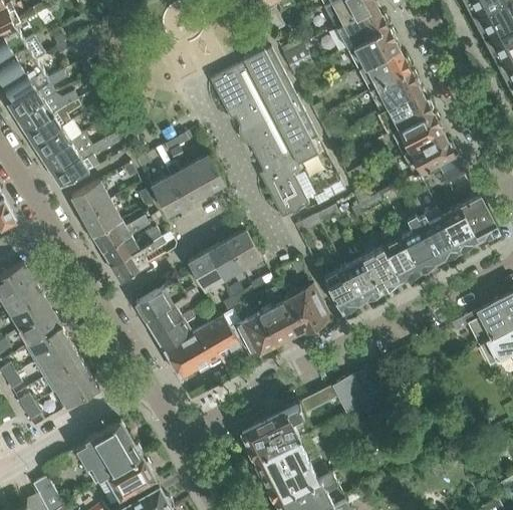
[(43,4),(34,9),(37,15),(53,8),(49,0),(43,0),(42,1),(43,4)]
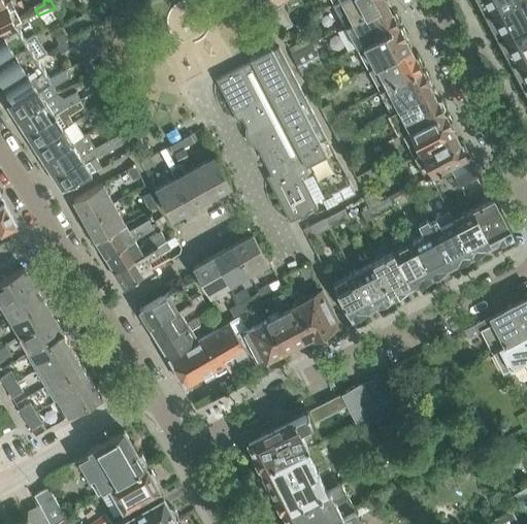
[(288,3),(286,0),(262,0),(269,12),(288,3)]
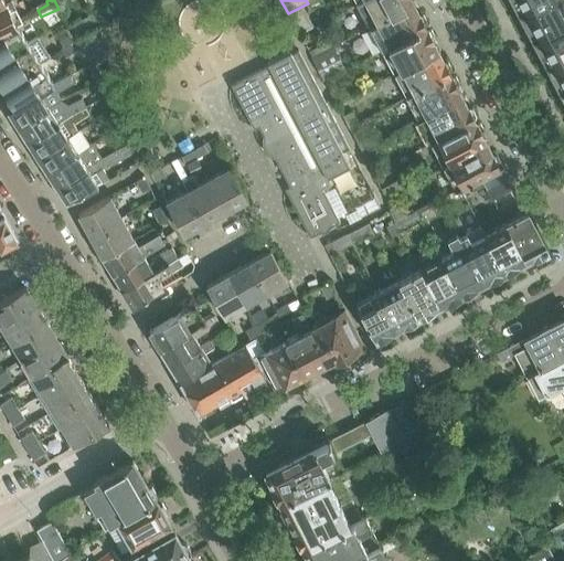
[(321,0),(315,0),(308,3),(311,9),(323,3),(321,0)]
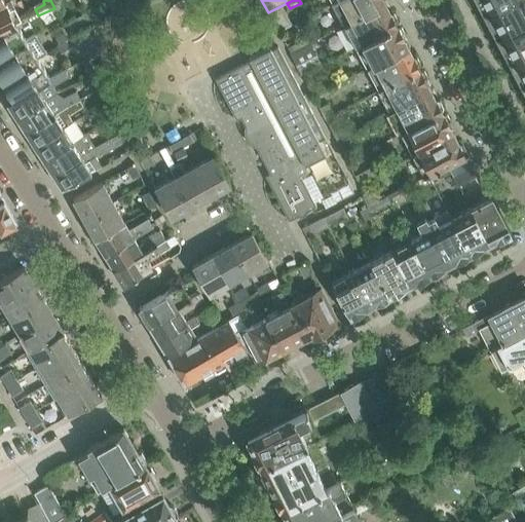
[(346,0),(333,7),(344,29),(386,7),(382,0),(346,0)]
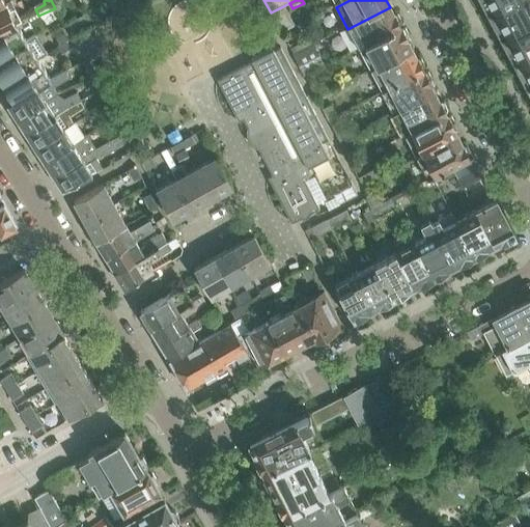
[(489,14),(486,15),(487,17),(518,0),(478,0),(483,9),(486,7),(489,14)]
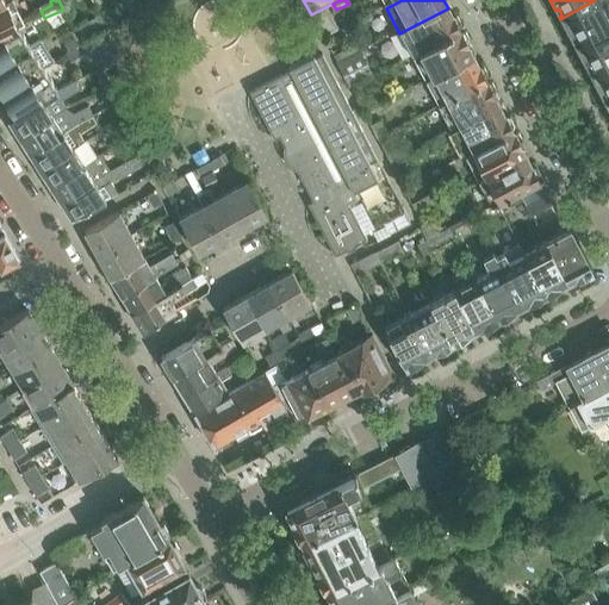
[(608,0),(595,0),(560,19),(570,38),(573,37),(578,45),(608,29),(608,0)]
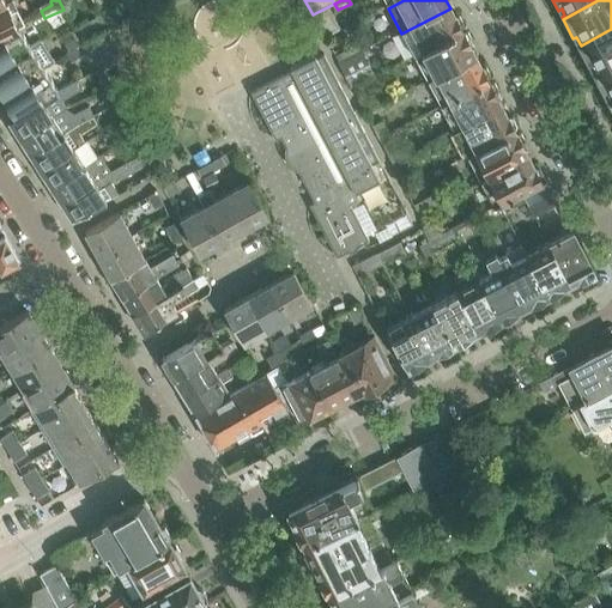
[(0,41),(19,31),(25,29),(12,1),(0,7),(0,41)]
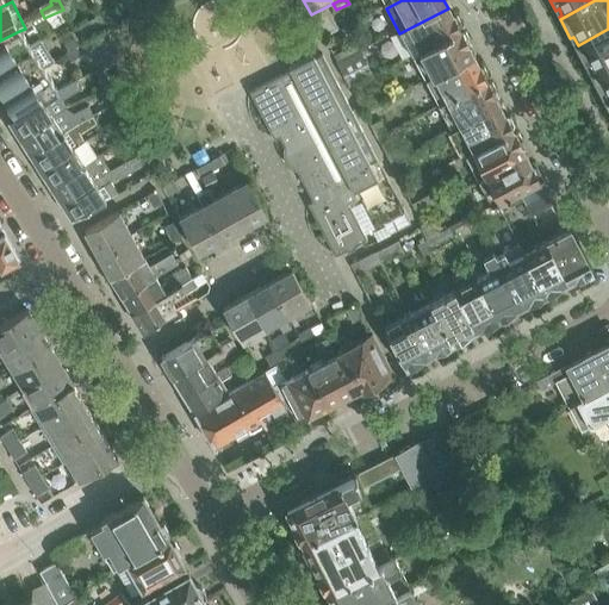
[(135,2),(126,6),(132,18),(143,12),(140,5),(135,2)]
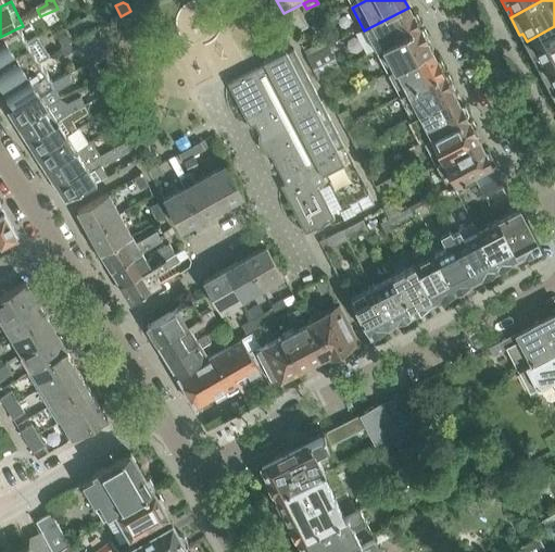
[(297,8),(284,14),(295,37),(308,30),(297,8)]
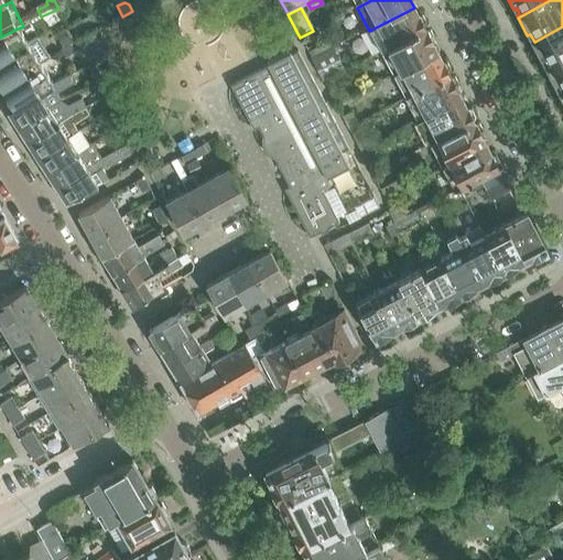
[(426,31),(425,28),(426,24),(423,19),(421,18),(420,19),(414,8),(369,31),(381,54),(426,31)]
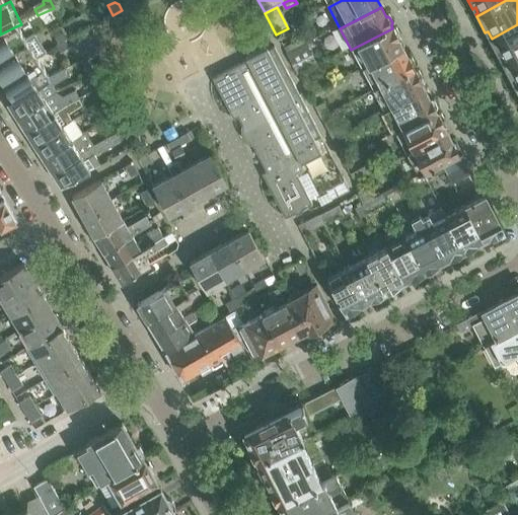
[(496,47),(493,49),(502,65),(517,56),(517,24),(492,39),(496,47)]
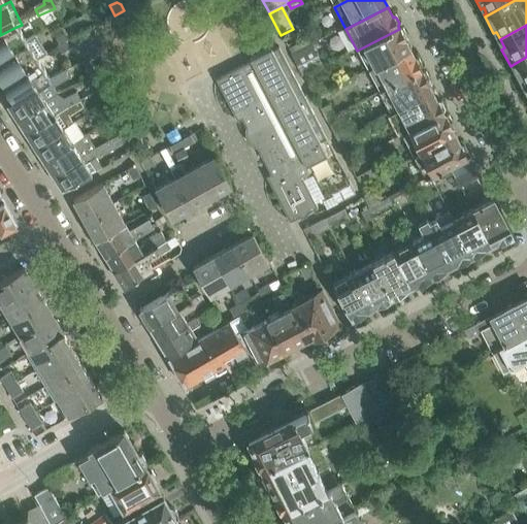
[(0,60),(27,43),(17,27),(0,35),(0,60)]
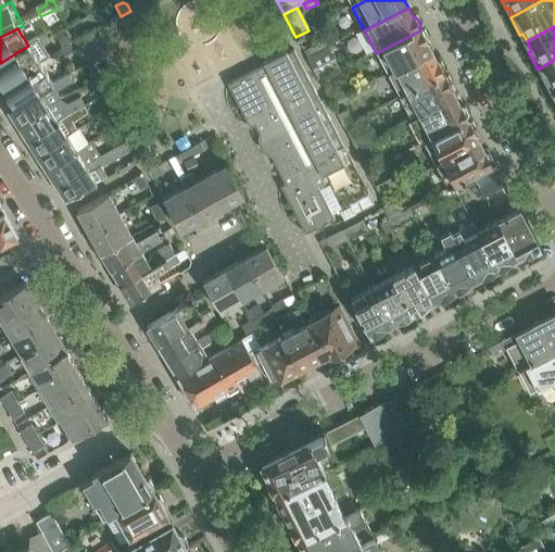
[(420,30),(376,53),(388,76),(432,53),(427,42),(427,41),(428,39),(425,34),(423,33),(421,33),(420,30)]
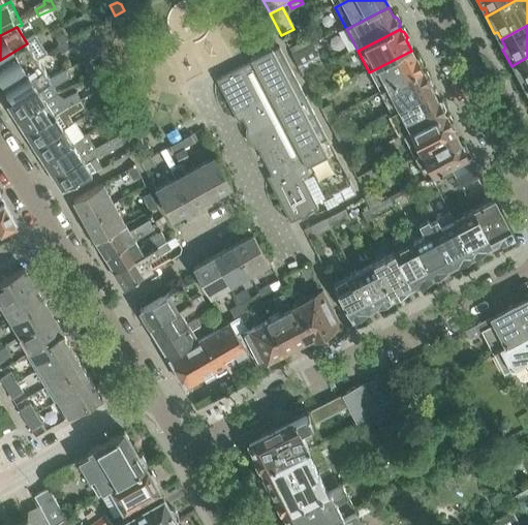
[(61,31),(54,36),(61,49),(67,44),(69,43),(61,31)]
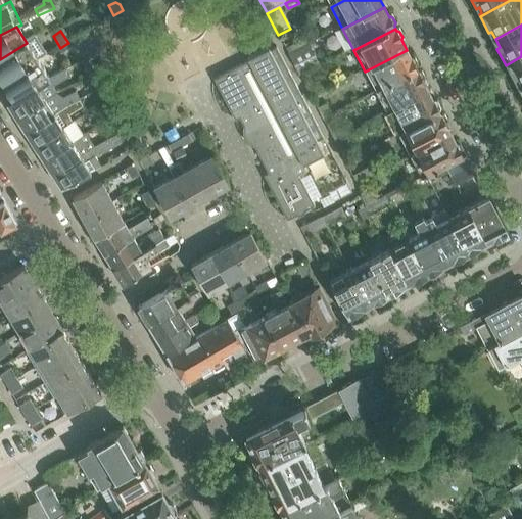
[(88,35),(74,42),(78,48),(92,40),(88,35)]
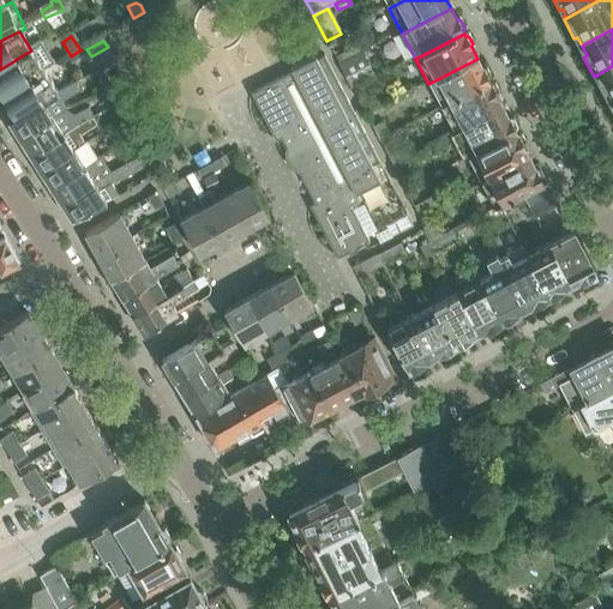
[(31,50),(0,70),(0,92),(4,98),(44,73),(55,66),(41,44),(31,50)]
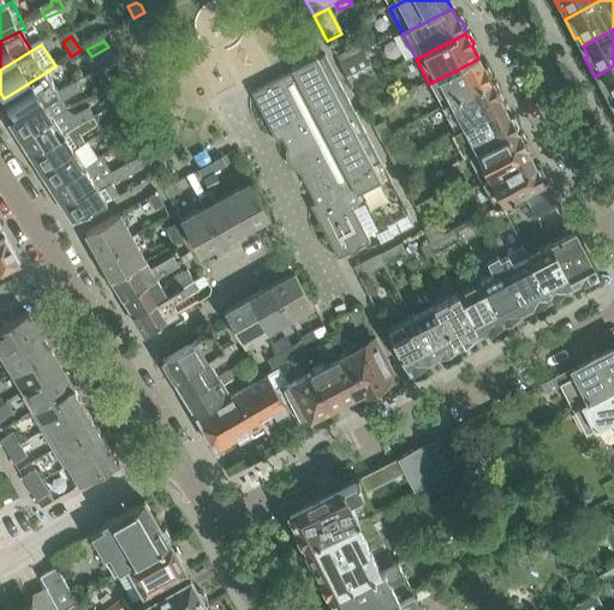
[(108,47),(91,57),(95,64),(113,54),(108,47)]
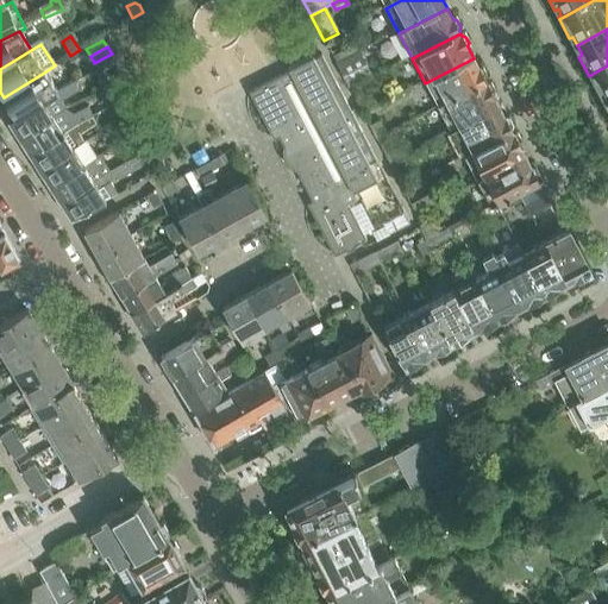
[(70,56),(67,58),(71,67),(82,60),(77,51),(70,56)]
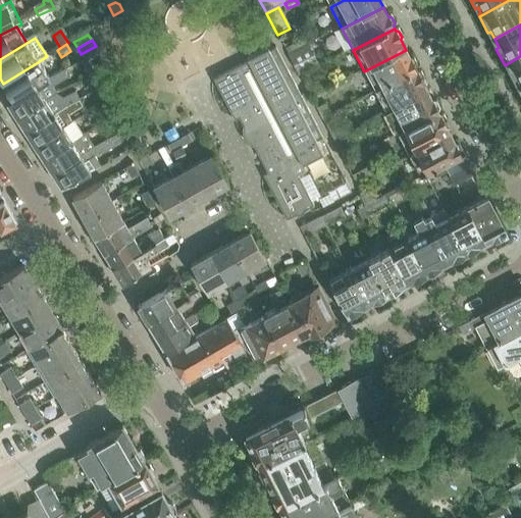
[(96,46),(81,54),(86,61),(89,59),(96,54),(96,47),(96,46)]
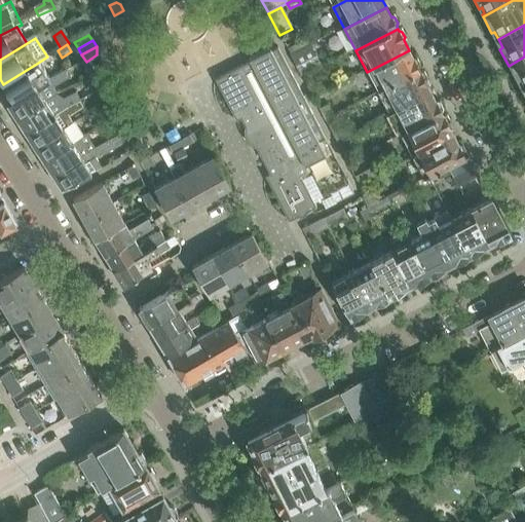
[(309,47),(291,57),(302,78),(321,69),(309,47)]
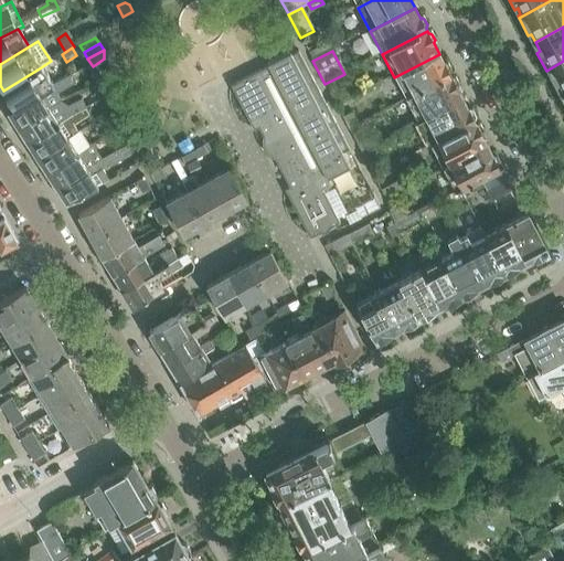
[(276,162),(290,190),(286,192),(311,241),(320,236),(322,236),(323,236),(326,236),(327,236),(328,235),(329,234),(330,233),(330,232),(331,231),(341,225),(319,183),(327,179),(328,181),(350,169),(343,156),(350,151),(299,54),(293,57),(291,55),(268,66),(269,70),(232,88),(255,133),(259,130),(264,139),(263,141),(263,143),(263,146),(263,147),(264,148),(264,150),(264,152),(265,154),(266,155),(267,157),(269,159),(272,160),(274,161),(276,162)]
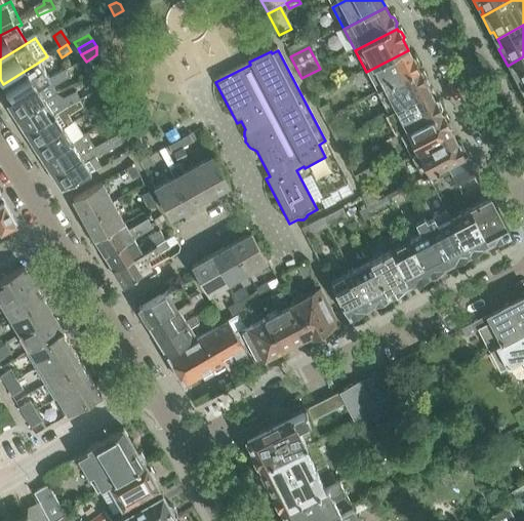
[(408,50),(366,72),(378,93),(419,72),(418,70),(419,69),(419,66),(417,61),(414,59),(413,61),(408,50)]
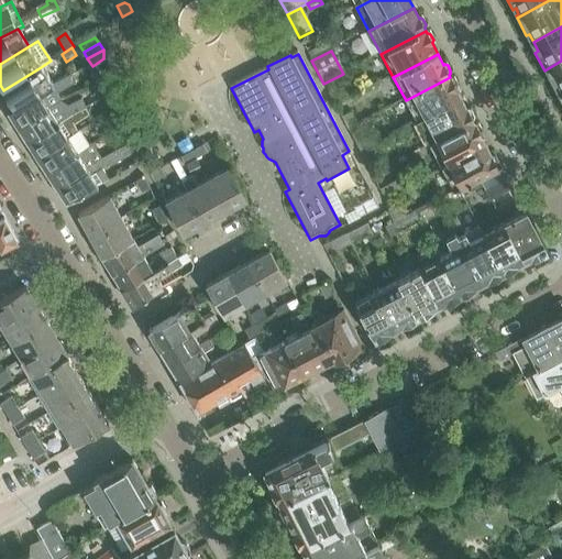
[(552,77),(549,78),(558,96),(561,94),(561,61),(544,70),(546,73),(549,72),(552,77)]
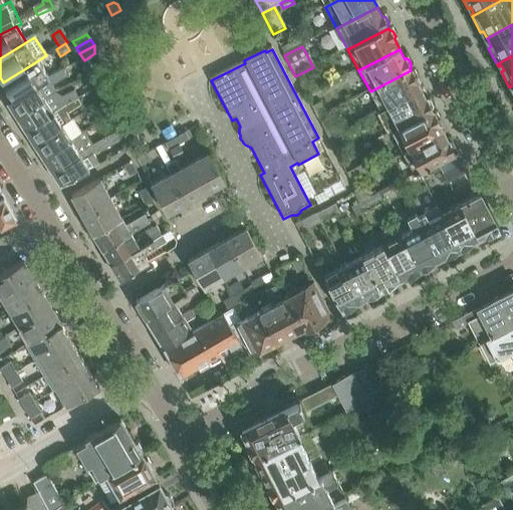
[(37,61),(3,82),(14,100),(14,99),(15,100),(49,79),(37,61)]
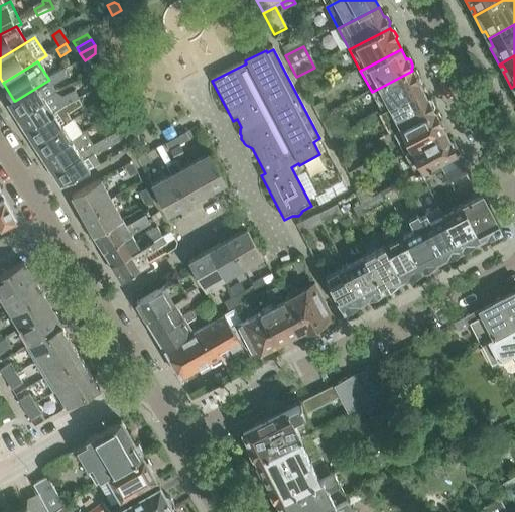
[(412,71),(372,92),(383,114),(423,92),(418,82),(419,82),(419,79),(417,74),(414,73),(413,73),(412,71)]
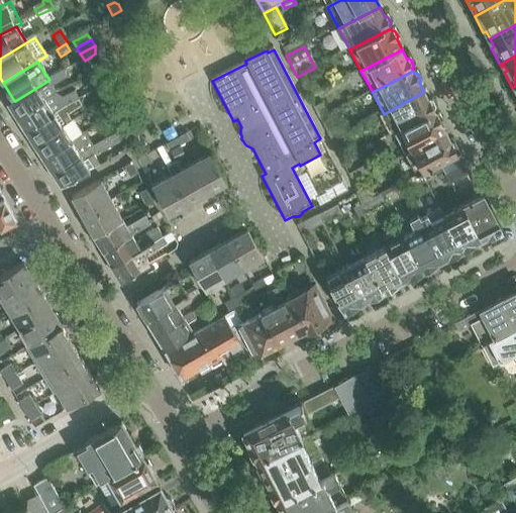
[(57,94),(54,88),(69,80),(65,73),(49,80),(15,101),(8,105),(17,120),(45,102),(57,94)]
